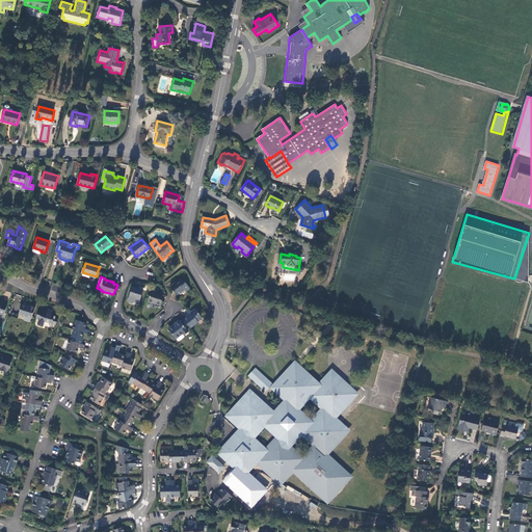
[(190,289),(182,278),(177,283),(176,282),(169,286),(177,296),(185,289),(186,291),(190,289)]
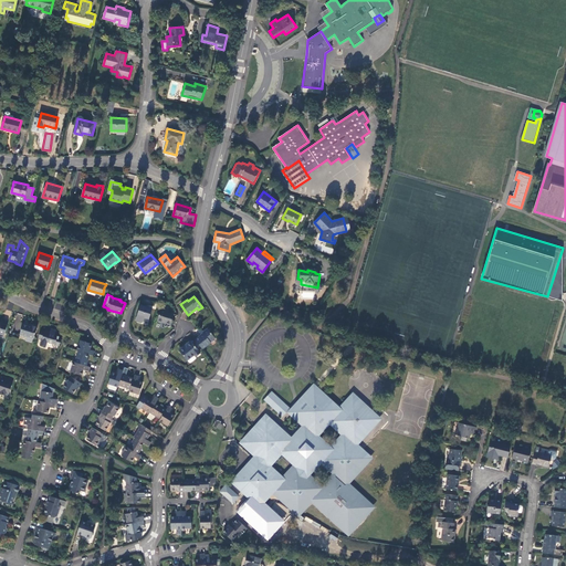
[(153,307),(140,304),(136,320),(136,321),(142,323),(143,322),(144,317),(148,320),(153,307)]
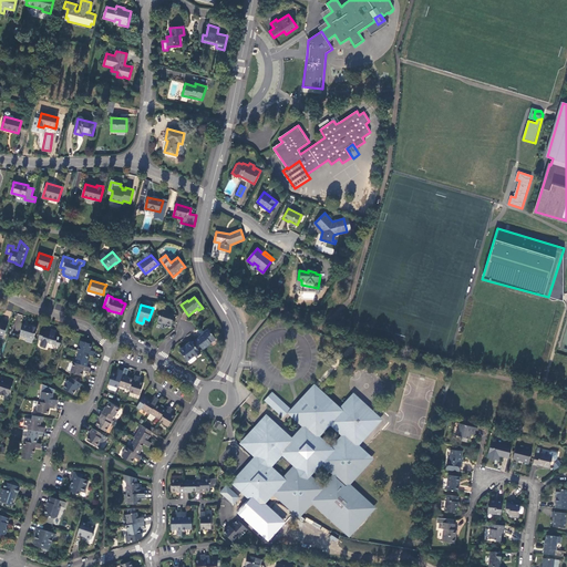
[(174,315),(162,310),(157,321),(166,325),(166,322),(171,323),(174,315)]
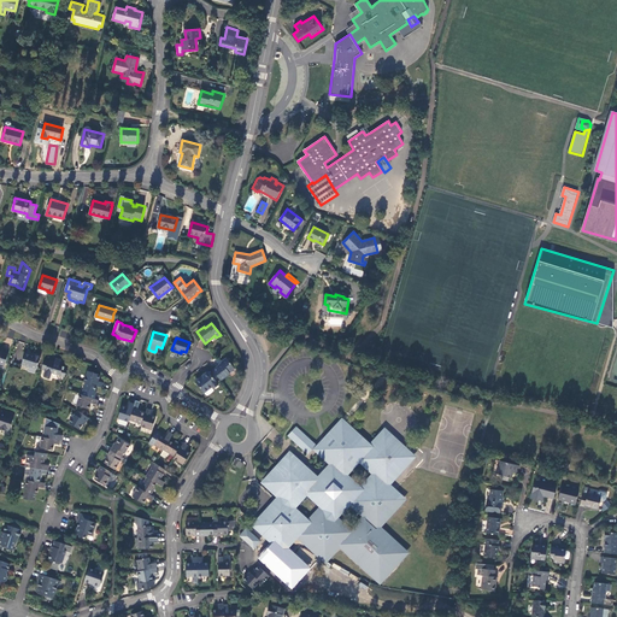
[(36,369),(41,357),(36,354),(35,357),(25,353),(22,364),(36,369)]
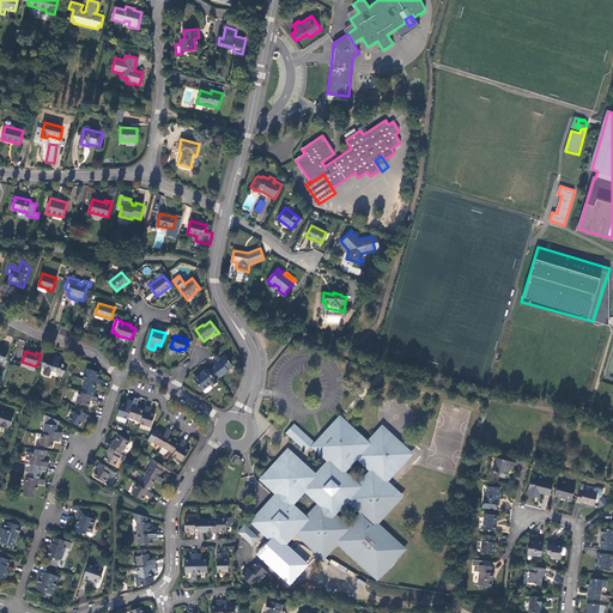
[(49,358),(44,357),(41,366),(46,368),(44,374),(50,375),(52,370),(65,374),(67,366),(64,365),(65,364),(60,363),(61,358),(55,356),(55,358),(49,356),(49,358)]
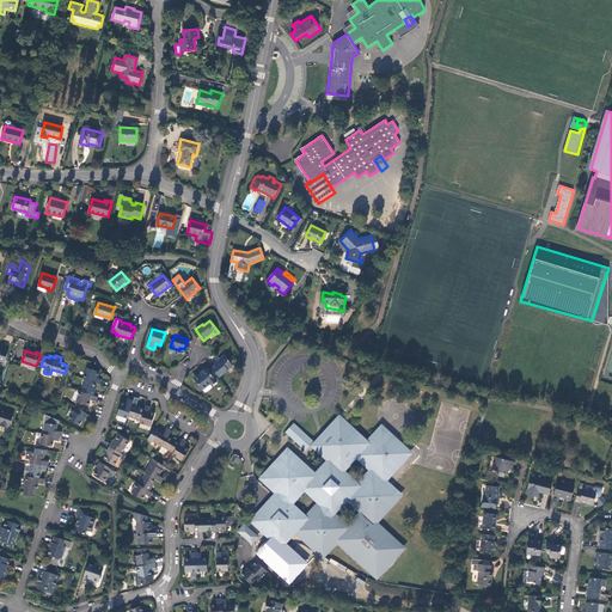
[(210,367),(219,377),(228,369),(233,365),(225,355),(219,359),(220,360),(215,363),(210,367)]
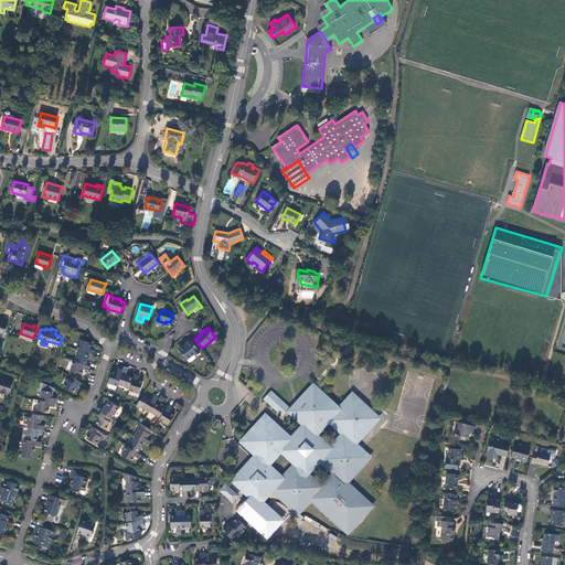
[(81,339),(77,350),(78,350),(89,353),(94,354),(95,350),(91,349),(92,343),(81,339)]
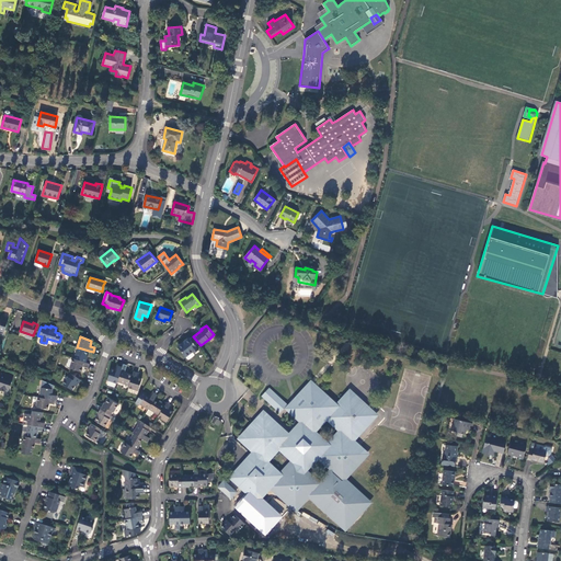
[(198,348),(190,338),(184,341),(185,342),(179,347),(185,357),(193,352),(194,353),(198,348)]
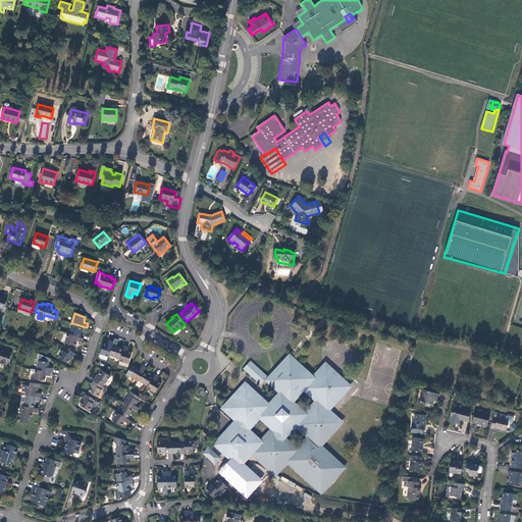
[(83,326),(72,323),(69,333),(80,337),(82,333),(80,333),(81,330),(83,326)]
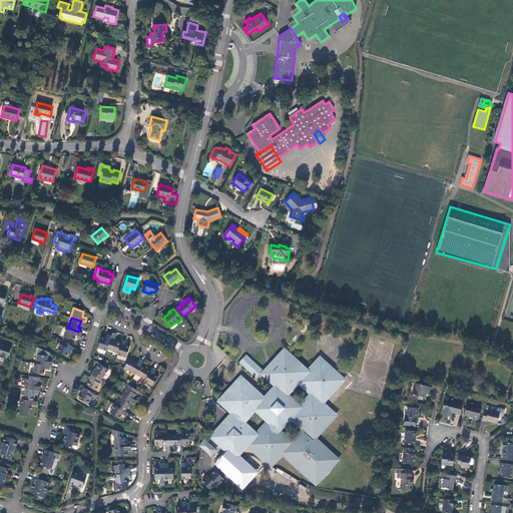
[(68,328),(66,328),(63,337),(74,340),(76,336),(80,337),(81,333),(78,332),(68,328)]
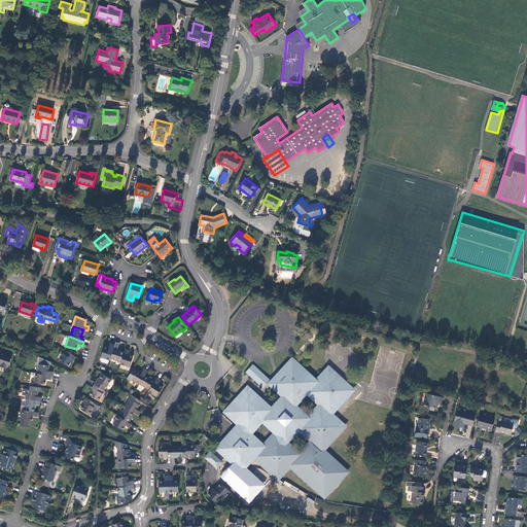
[(113,348),(115,345),(111,344),(109,348),(104,347),(101,357),(110,360),(110,359),(113,348)]
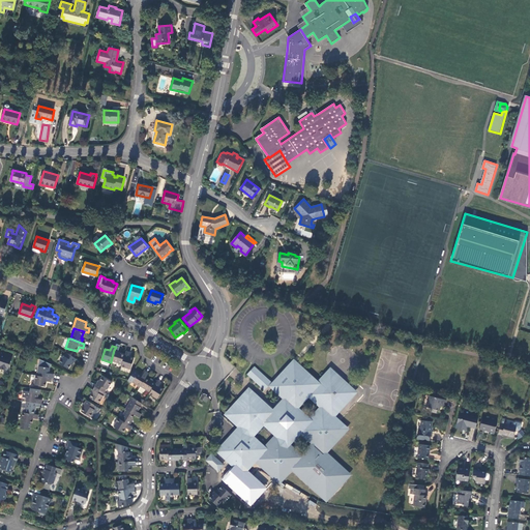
[(121,364),(124,355),(121,354),(118,352),(118,351),(114,350),(111,361),(121,364)]
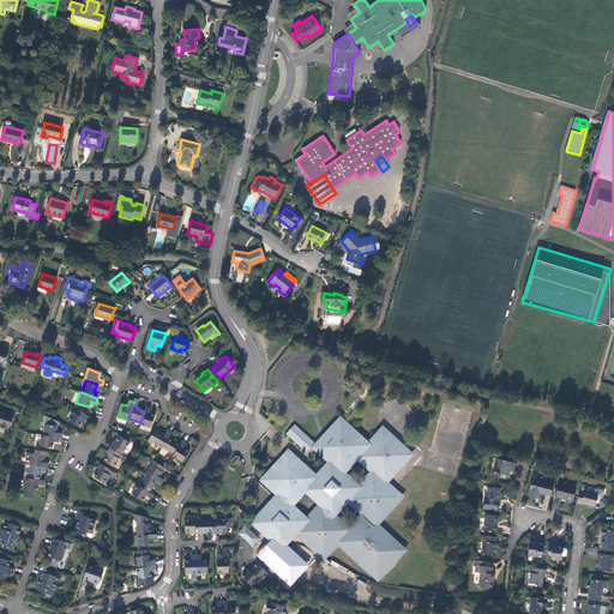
[(151,408),(146,405),(144,411),(140,422),(140,425),(151,428),(155,415),(149,413),(151,408)]
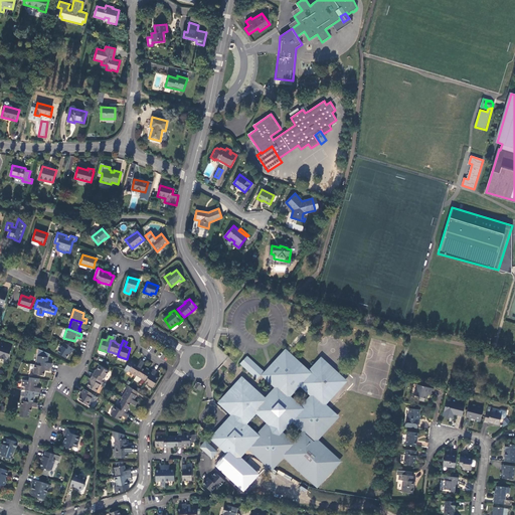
[(12,346),(2,343),(1,346),(0,345),(0,359),(5,361),(6,359),(8,359),(12,346)]
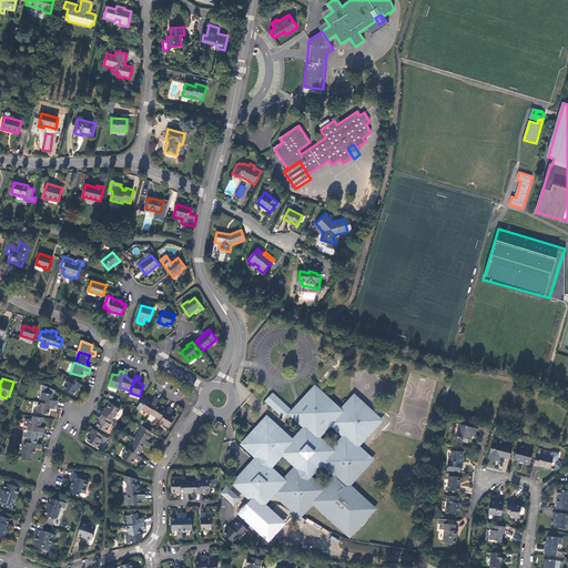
[(82,384),(72,378),(70,382),(69,381),(63,388),(73,395),(77,391),(78,392),(82,384)]
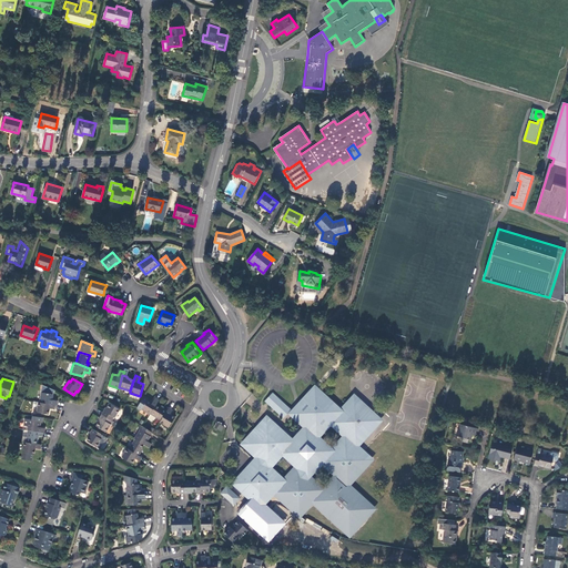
[(56,405),(57,405),(58,401),(52,399),(53,394),(56,391),(42,385),(40,403),(56,405)]
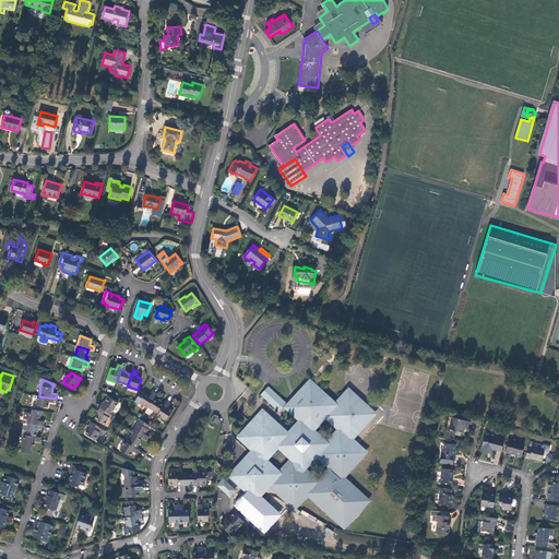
[(332,405),(310,385),(290,406),(312,427),(332,405)]
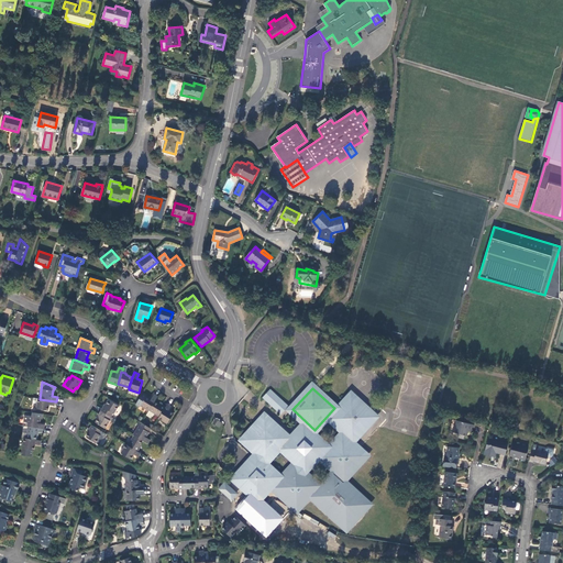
[(288,407),(269,390),(263,397),(282,415),(288,407)]
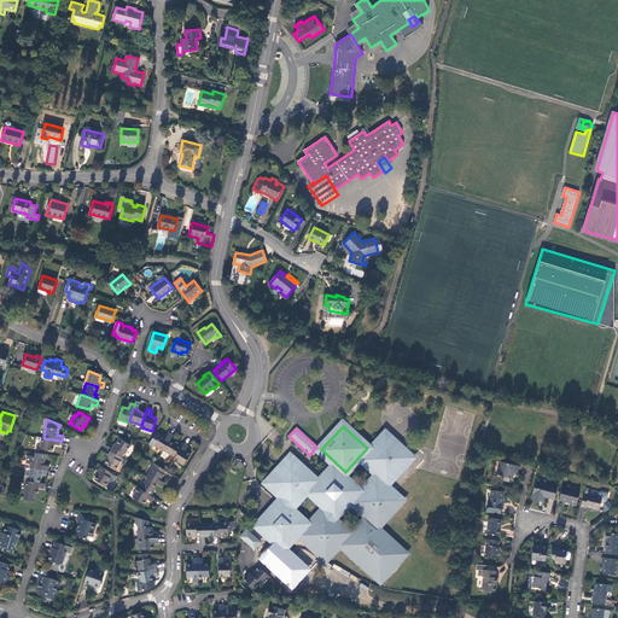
[(169,441),(174,435),(169,432),(167,437),(161,433),(157,431),(149,444),(152,447),(153,445),(163,452),(163,450),(169,441)]
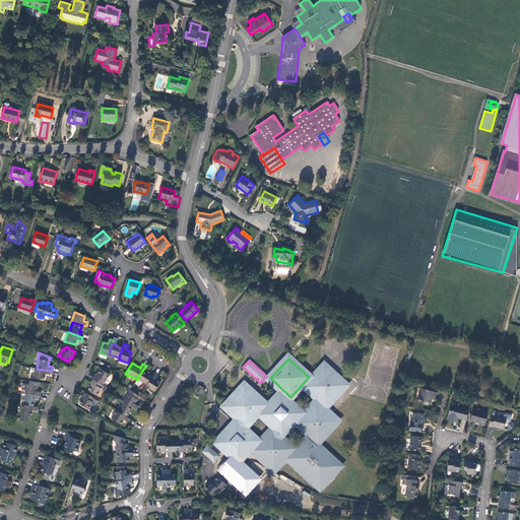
[(326,405),(344,385),(325,367),(306,387),(326,405)]
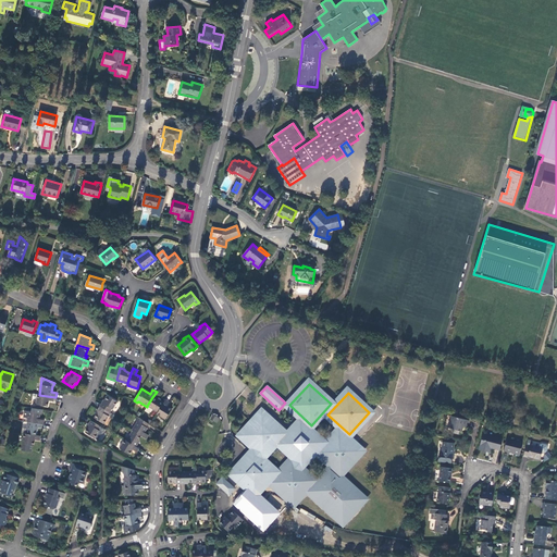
[(54,401),(54,397),(39,395),(37,394),(36,400),(36,405),(48,406),(49,400),(54,401)]
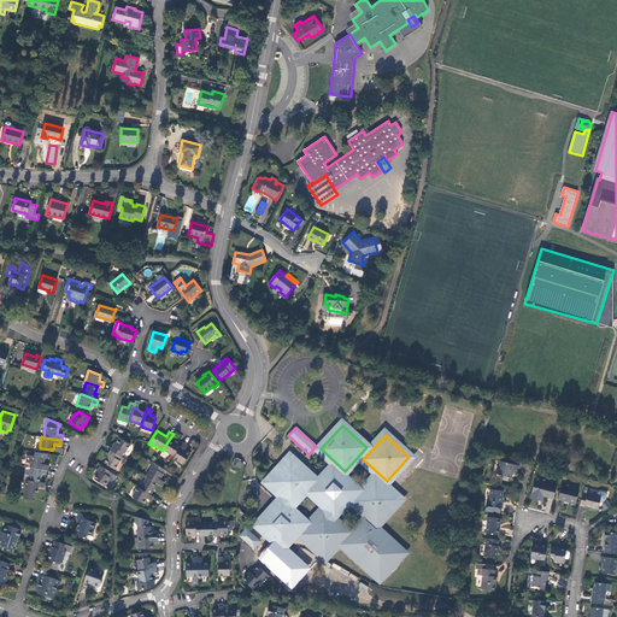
[(111,450),(122,457),(124,453),(124,454),(130,445),(119,438),(116,444),(115,447),(113,446),(111,450)]
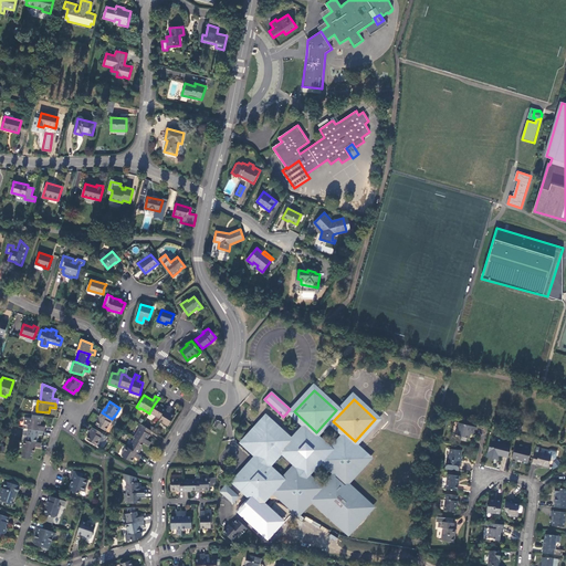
[(160,419),(167,409),(164,407),(163,408),(159,406),(155,404),(149,412),(156,417),(160,419)]
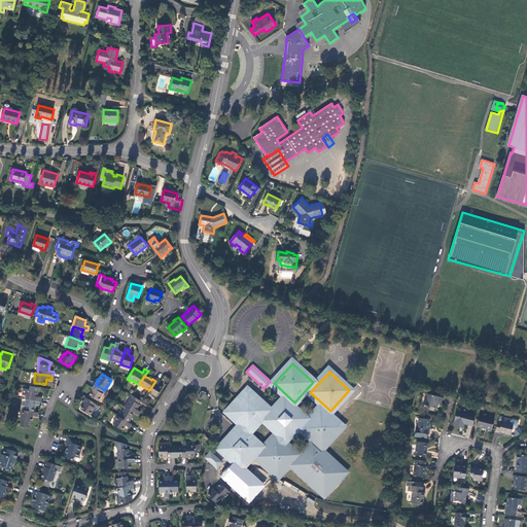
[(161,380),(156,378),(155,381),(149,390),(148,392),(155,397),(163,387),(157,384),(161,380)]
